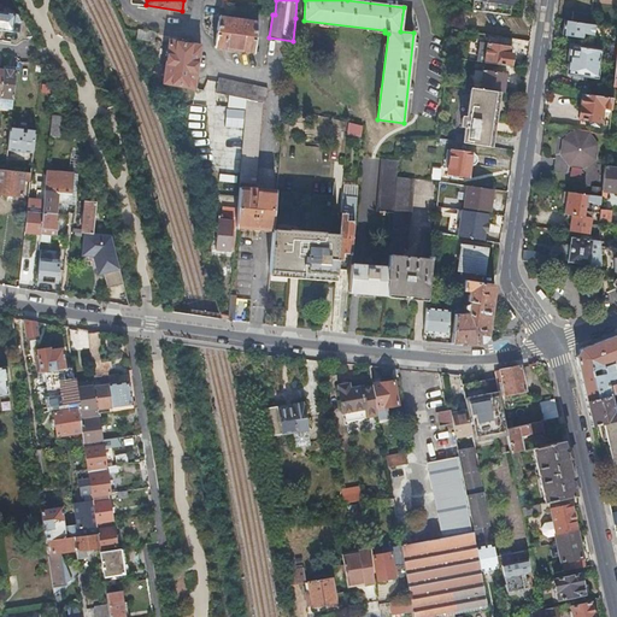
[(472,0),(471,10),(503,15),(505,5),(509,6),(510,1),(513,3),(513,0),(472,0)]
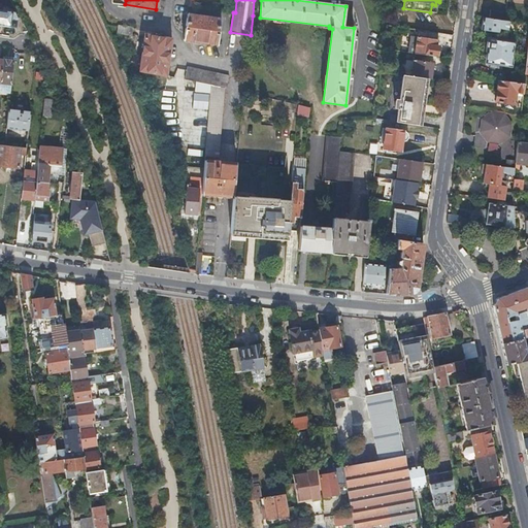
[(0,25),(9,27),(9,26),(15,27),(17,22),(13,21),(14,19),(11,19),(12,12),(0,10),(0,25)]
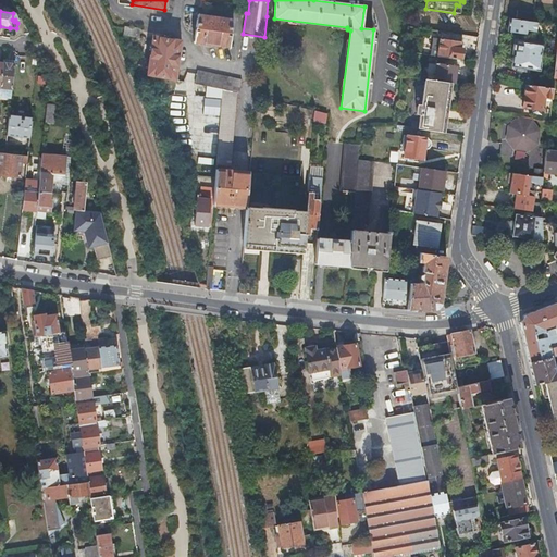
[(518,11),(517,20),(534,22),(535,13),(518,11)]
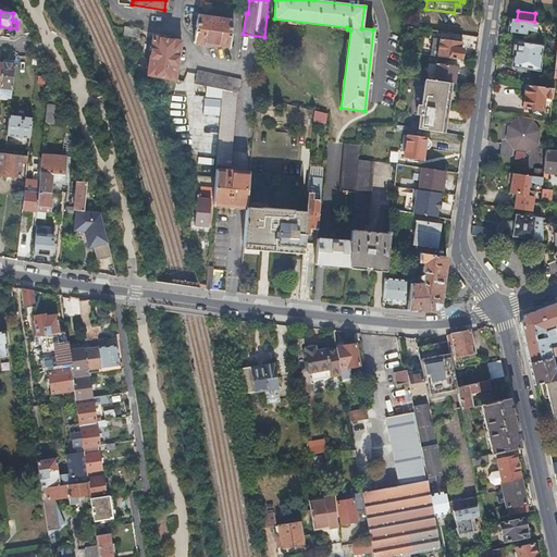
[(233,20),(198,14),(195,42),(231,47),(233,20)]
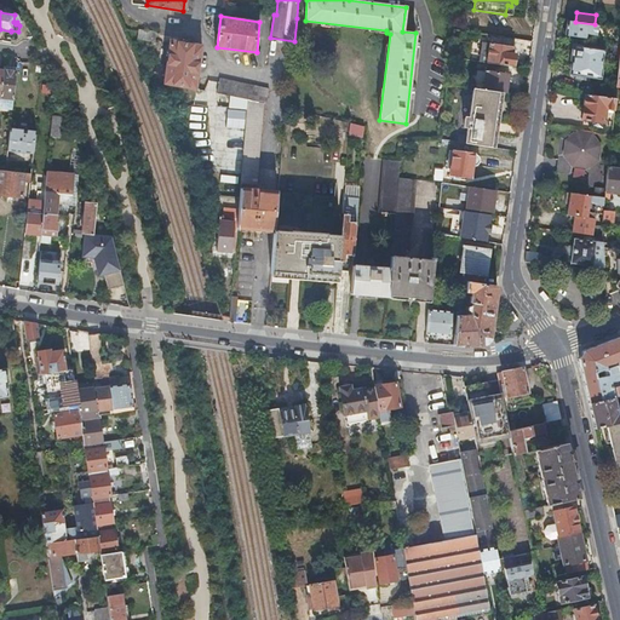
[(575,22),(568,21),(566,35),(586,39),(587,34),(595,35),(607,38),(607,34),(604,33),(606,27),(595,24),(575,22)]
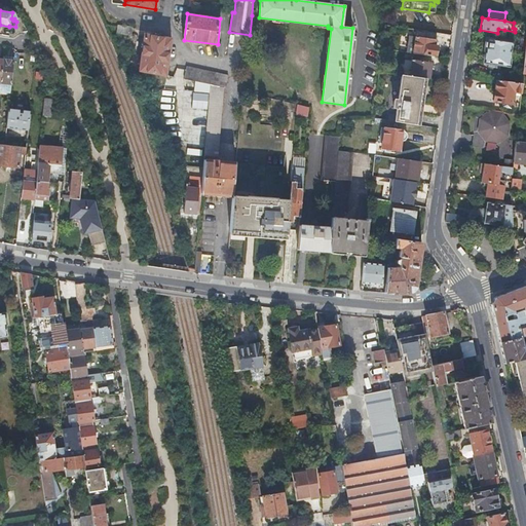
[(136,29),(123,27),(122,33),(135,35),(136,29)]
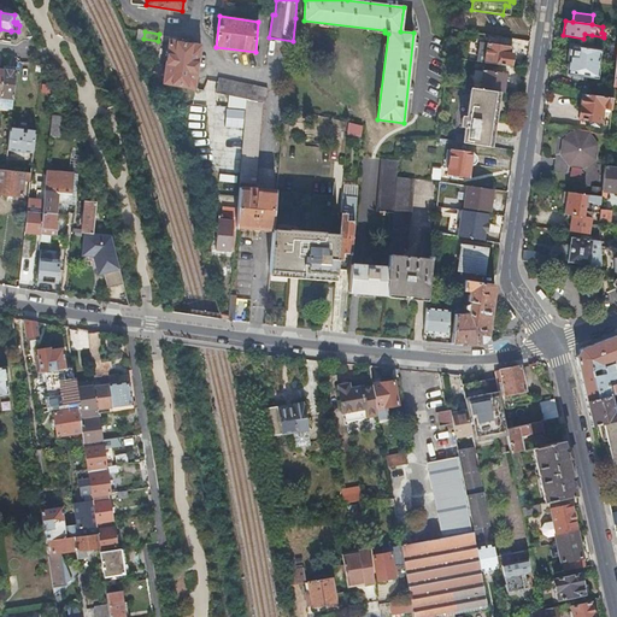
[(498,36),(488,35),(487,42),(483,62),(511,66),(512,53),(510,53),(512,39),(498,36)]
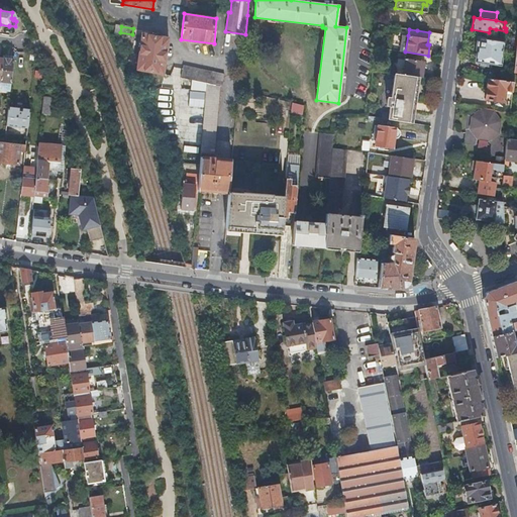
[(136,70),(164,75),(169,38),(141,33),(136,70)]
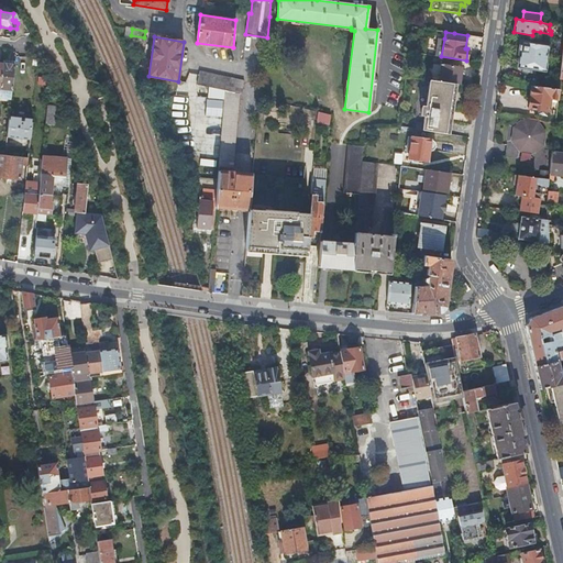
[(529,43),(520,42),(518,54),(520,54),(518,67),(544,70),(548,46),(529,43)]
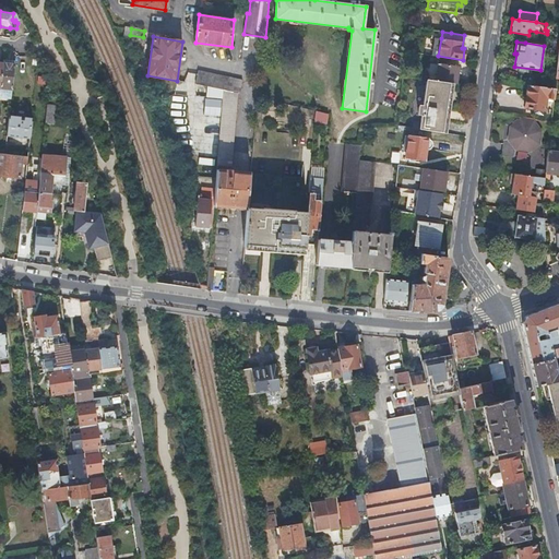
[(438,62),(435,80),(451,82),(456,83),(459,66),(438,62)]
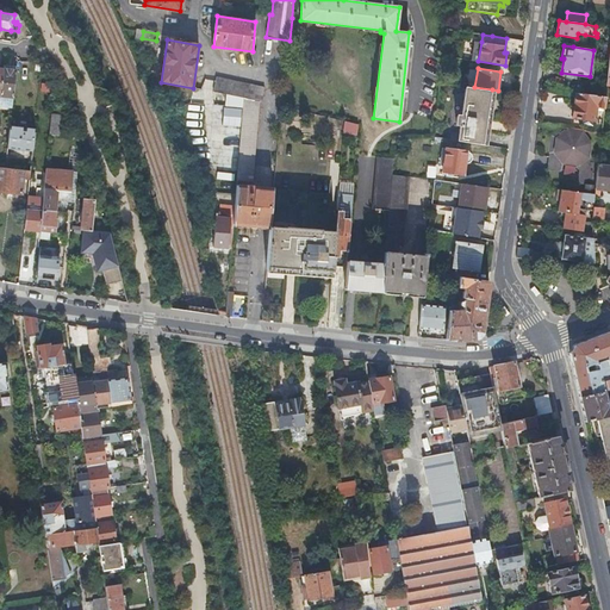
[(12,97),(16,72),(2,70),(0,89),(0,107),(11,110),(11,107),(12,97)]
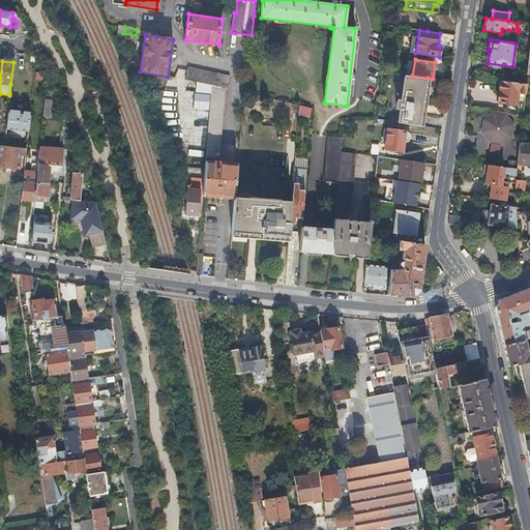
[(187,66),(185,80),(211,85),(227,89),(230,76),(187,66)]
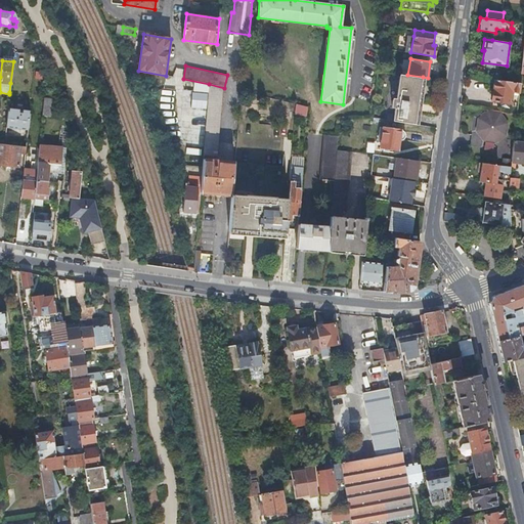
[(407,75),(400,74),(396,100),(393,99),(392,106),(395,107),(393,121),(416,124),(423,77),(407,75)]
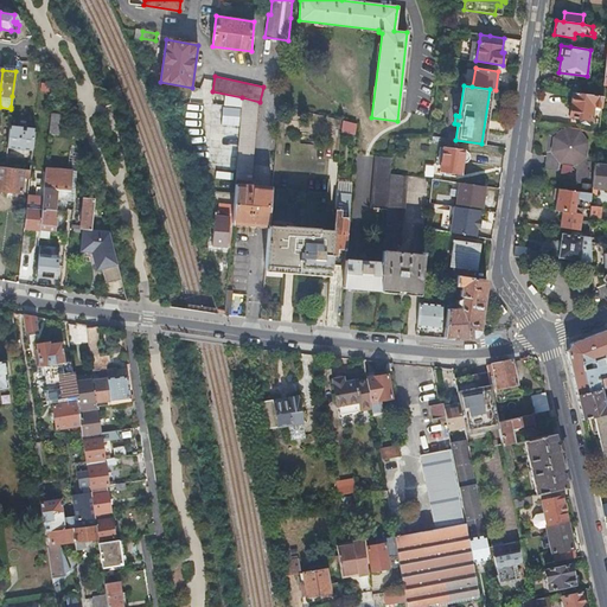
[(601,108),(602,97),(574,93),(570,117),(590,120),(593,107),(601,108)]
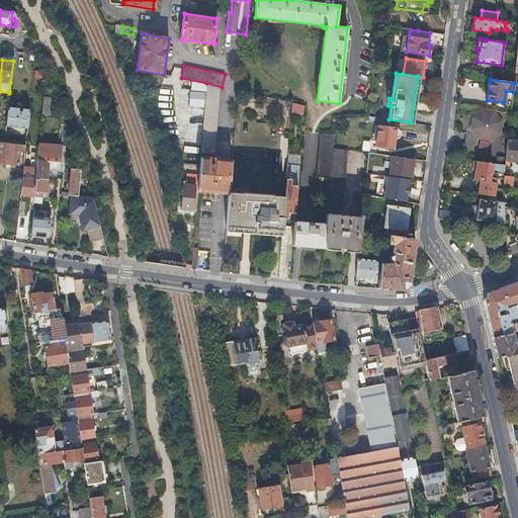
[(222,93),(223,87),(222,87),(206,83),(200,152),(214,154),(220,93),(222,93)]
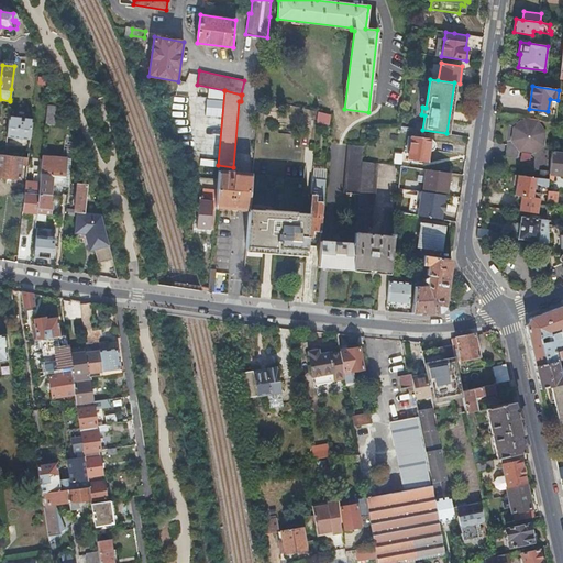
[(41,106),(33,105),(32,114),(41,116),(41,106)]
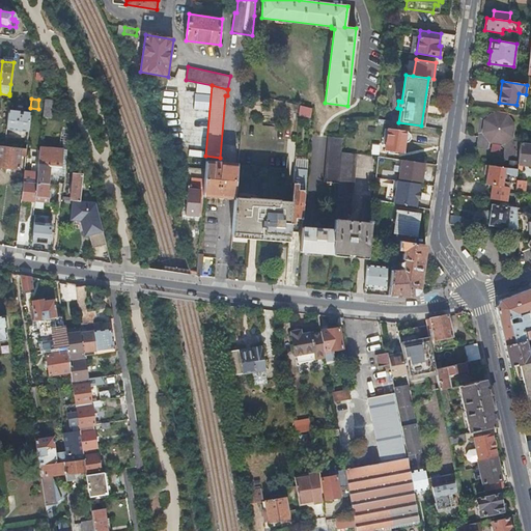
[(53,101),(45,100),(43,116),(51,117),(53,101)]
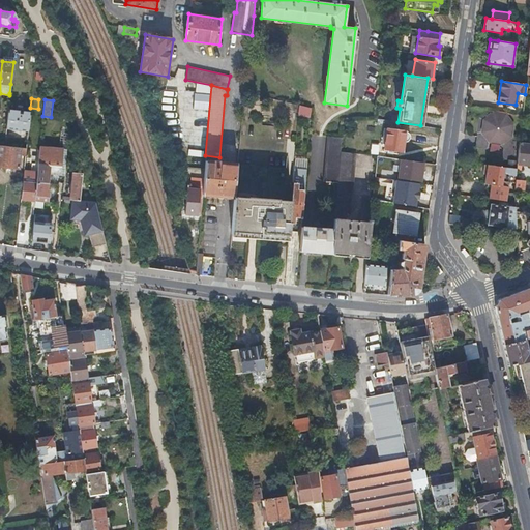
[(311,117),(311,107),(298,107),(298,117),(311,117)]
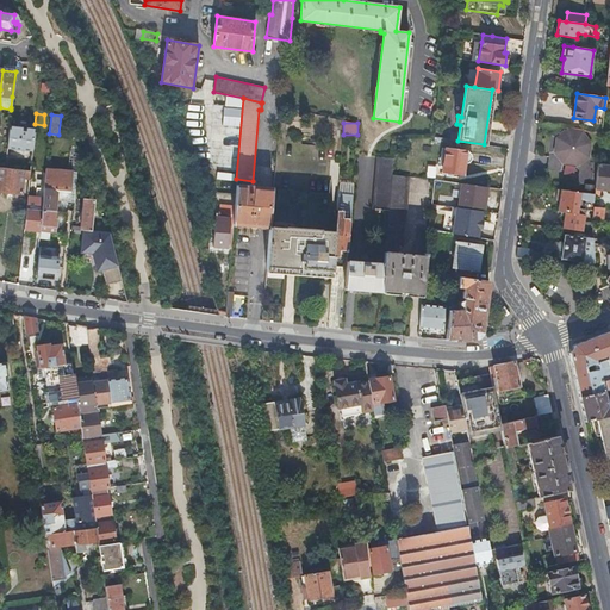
[(10,126),(8,128),(7,148),(32,150),(35,130),(10,126)]
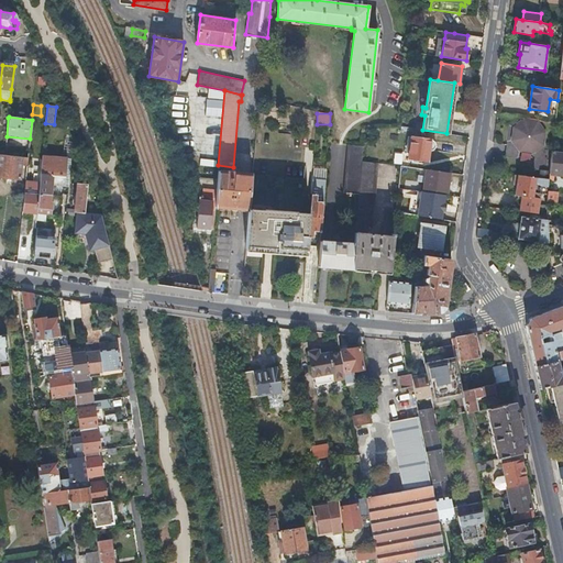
[(520,152),(527,153),(530,120),(526,120),(514,128),(511,140),(520,152)]
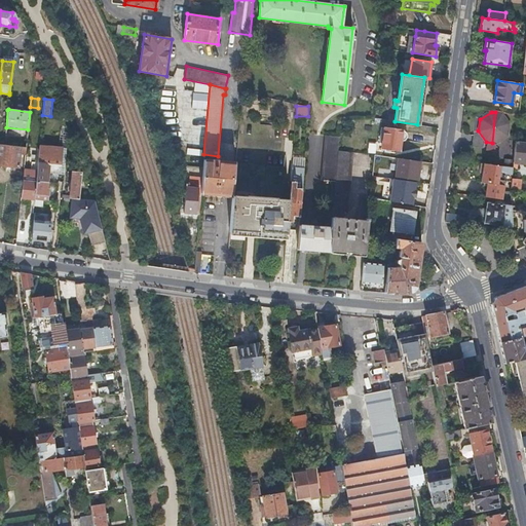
[(495,112),(492,143),(497,144),(509,136),(510,124),(502,113),(495,112)]
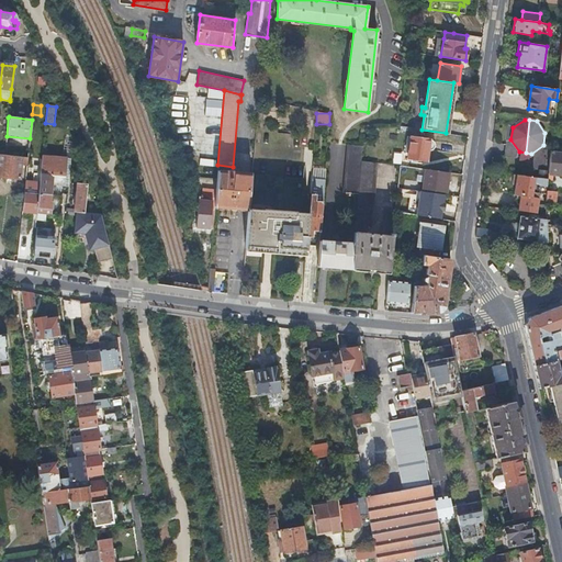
[(71,154),(81,155),(74,135),(71,154)]
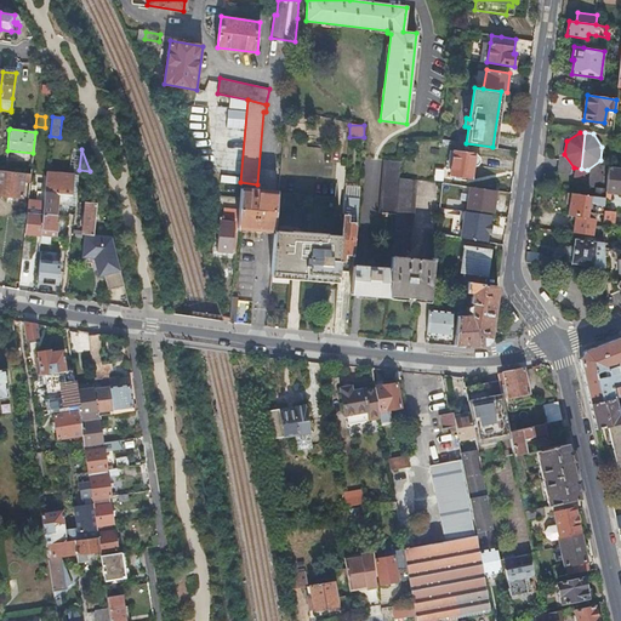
[(478,154),(454,151),(450,174),(472,177),(474,166),(476,166),(477,166),(477,165),(478,165),(479,165),(479,164),(480,164),(480,163),(480,161),(480,160),(480,159),(480,158),(480,157),(479,157),(479,155),(478,155),(478,154)]
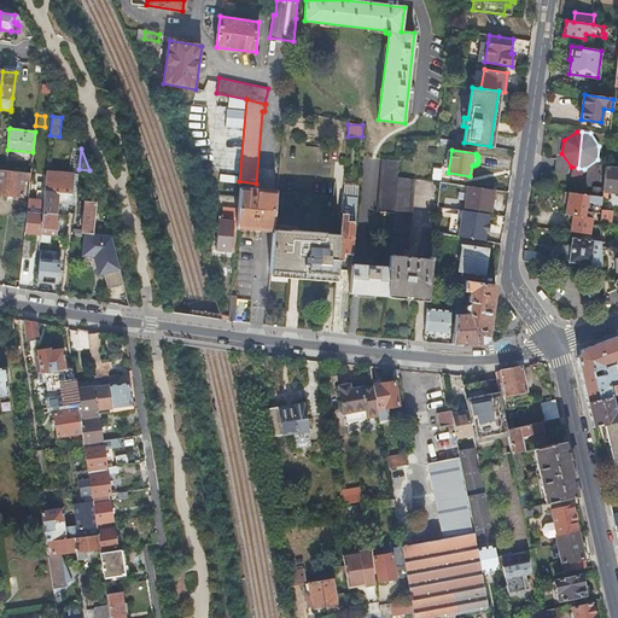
[(397,176),(398,161),(383,158),(378,211),(394,213),(397,176)]
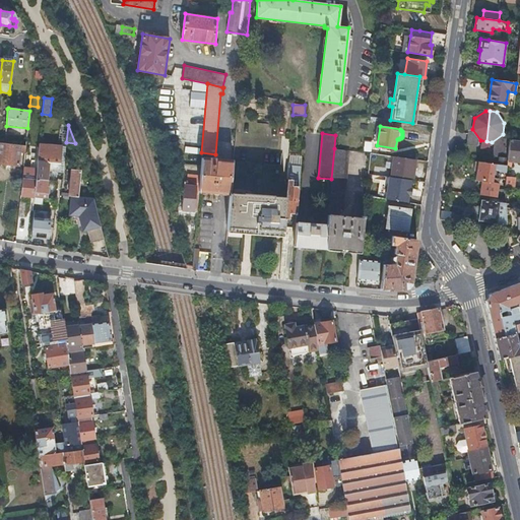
[(519,161),(519,140),(510,140),(508,159),(508,167),(511,167),(512,161),(519,161)]
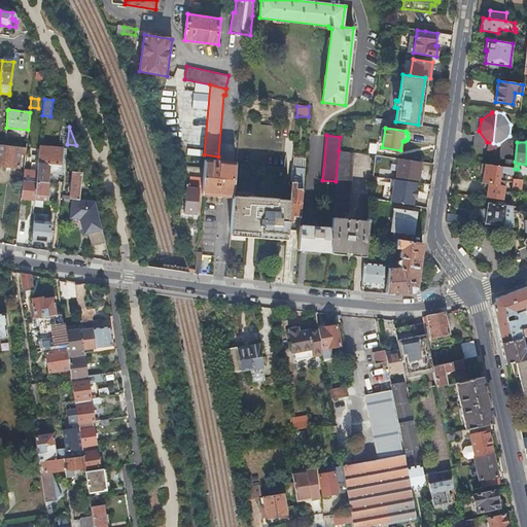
[(26,154),(27,147),(4,145),(0,144),(0,165),(20,167),(21,153),(26,154)]
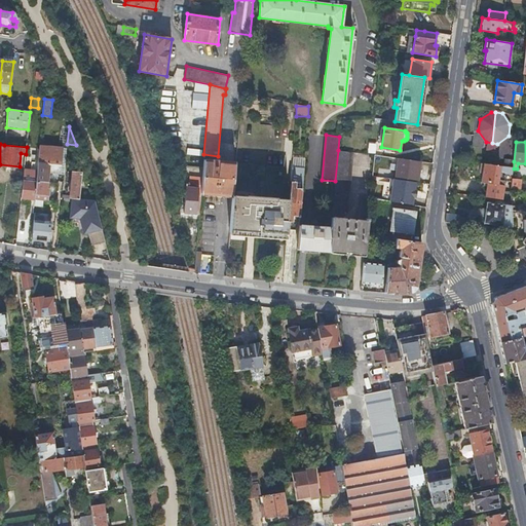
[(36,181),(47,182),(48,168),(61,170),(62,164),(63,152),(47,150),(47,146),(39,145),(38,162),(38,163),(37,175),(36,181)]
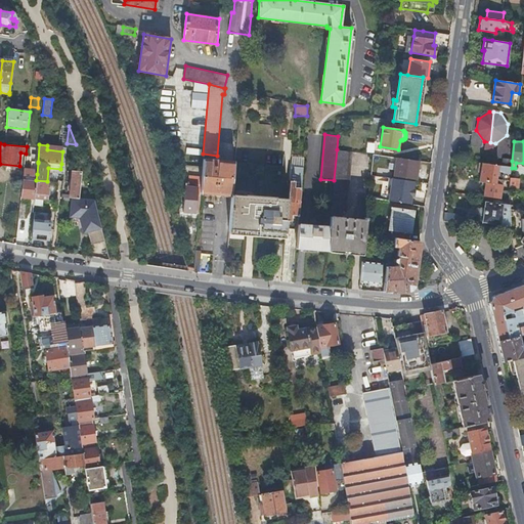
[(352,151),(337,149),(334,180),(332,205),(330,226),(328,248),(352,251),(363,252),(363,246),(366,219),(356,218),(342,216),(342,210),(346,210),(347,206),(352,151)]
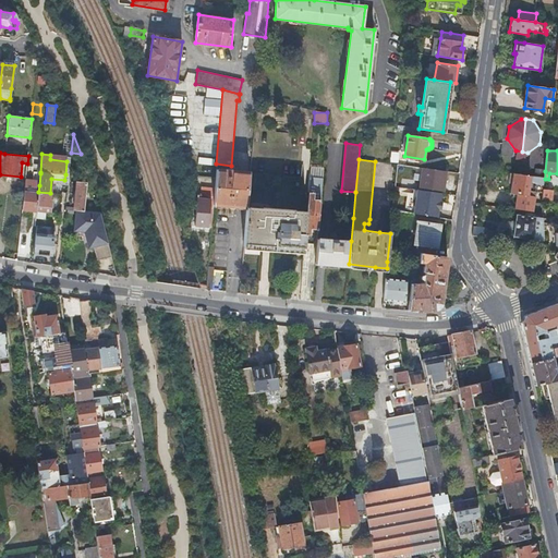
[(446,171),(423,168),(421,180),(417,179),(416,182),(421,183),(421,186),(443,190),(446,171)]
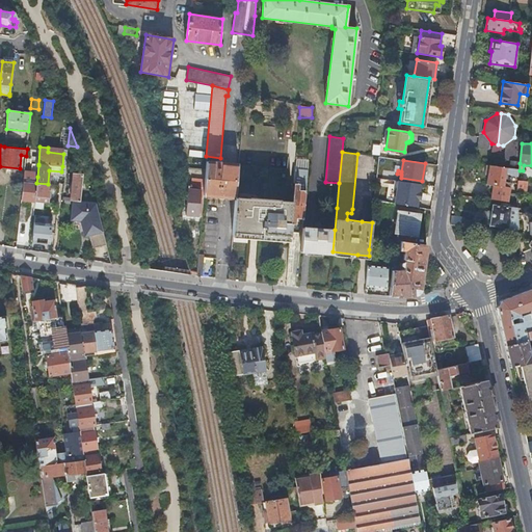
[(219,196),(221,163),(206,162),(204,184),(203,195),(219,196)]
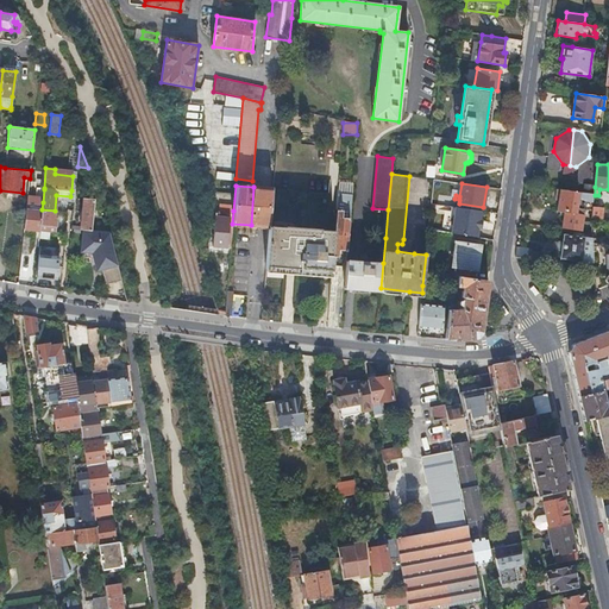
[(585,194),(595,195),(595,187),(586,186),(585,194)]
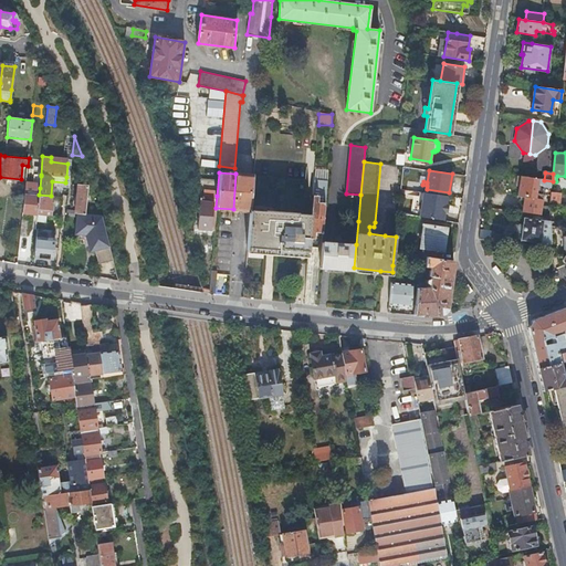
[(251,211),(254,176),(236,174),(233,209),(251,211)]
